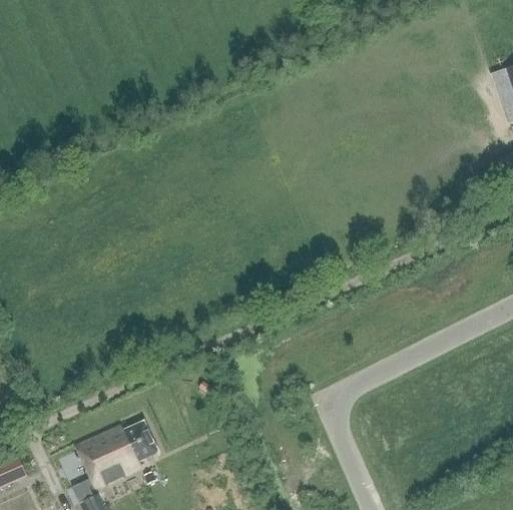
[(508,182),(512,179),(512,156),(501,161),(508,182)]
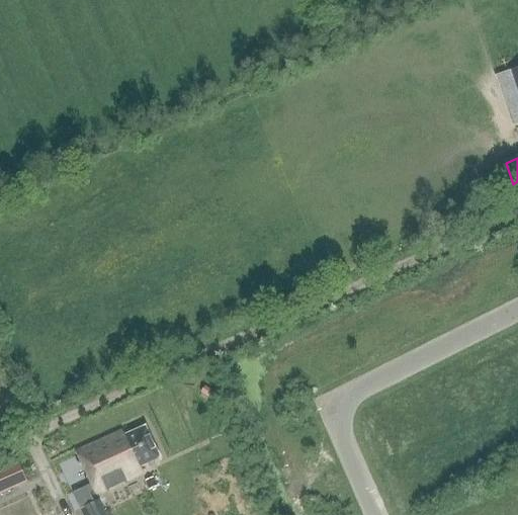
[(159,455),(145,425),(124,434),(122,429),(76,449),(95,492),(143,470),(140,464),(159,455)]
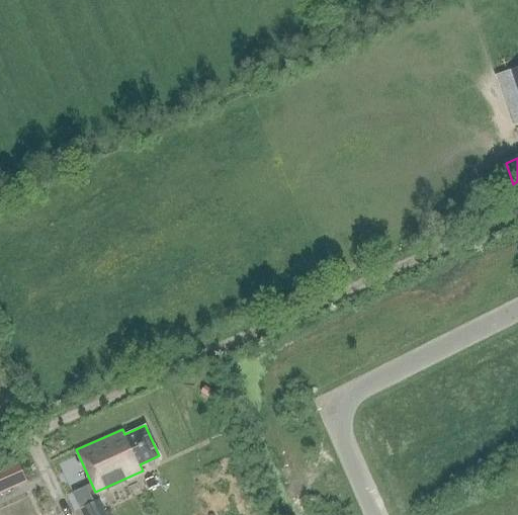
[(0,488),(26,478),(19,460),(0,468),(0,488)]
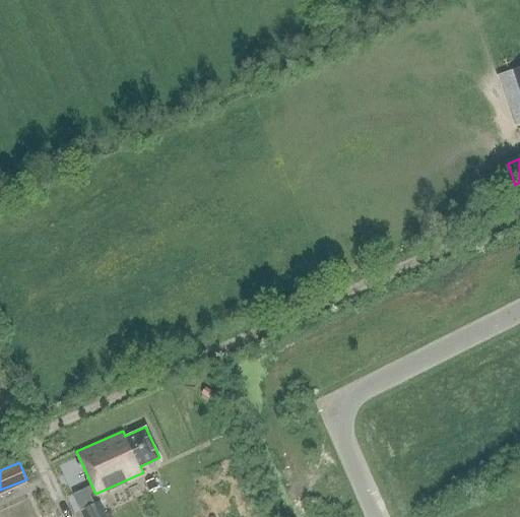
[(157,487),(153,477),(145,480),(150,490),(157,487)]
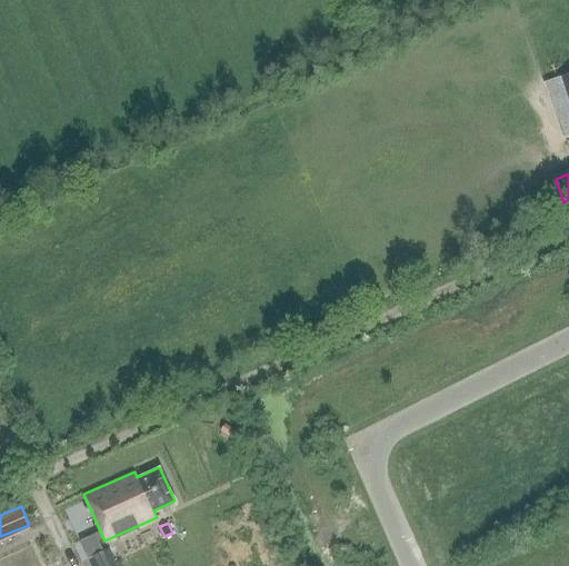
[(116,565),(108,547),(88,557),(91,565),(116,565)]
